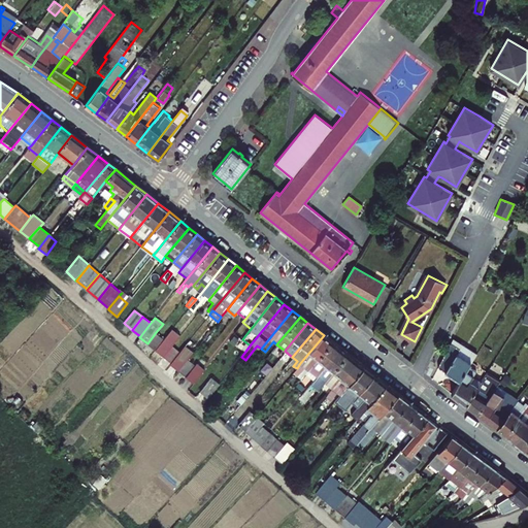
[(147,343),(156,350),(164,338),(156,332),(147,343)]
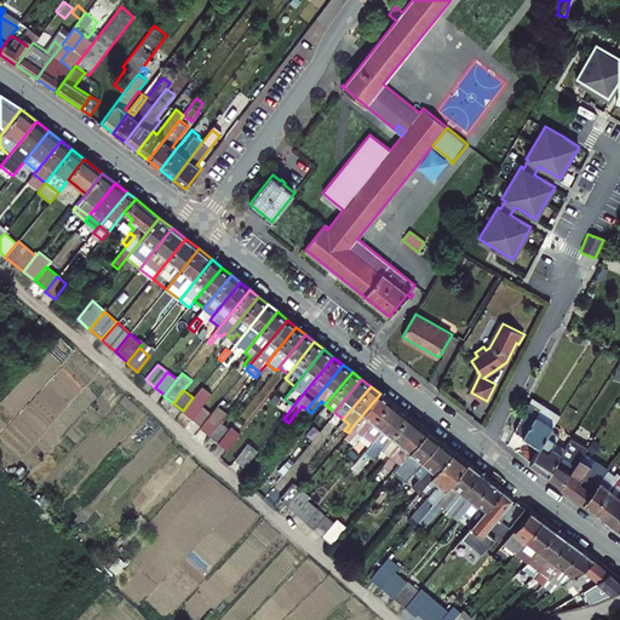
[(359,431),(362,434),(389,401),(380,394),(352,426),(349,432),(345,436),(350,441),(359,431)]
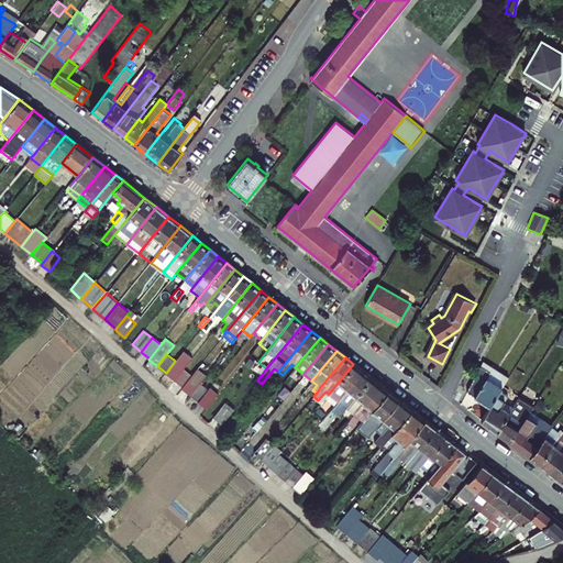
[(166,373),(174,379),(184,367),(175,361),(166,373)]
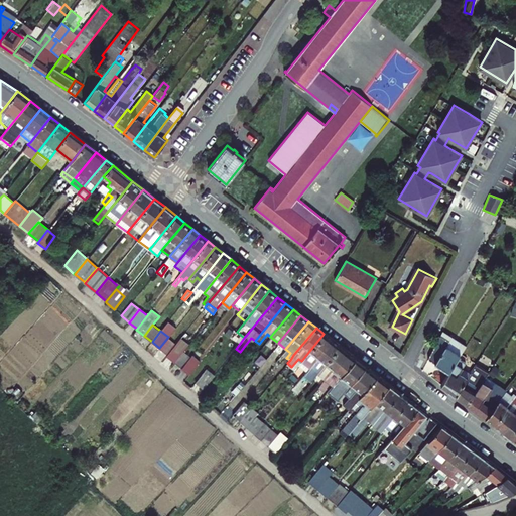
[(173,362),(174,361),(183,349),(188,343),(185,341),(191,334),(186,331),(176,344),(167,354),(166,356),(173,362)]
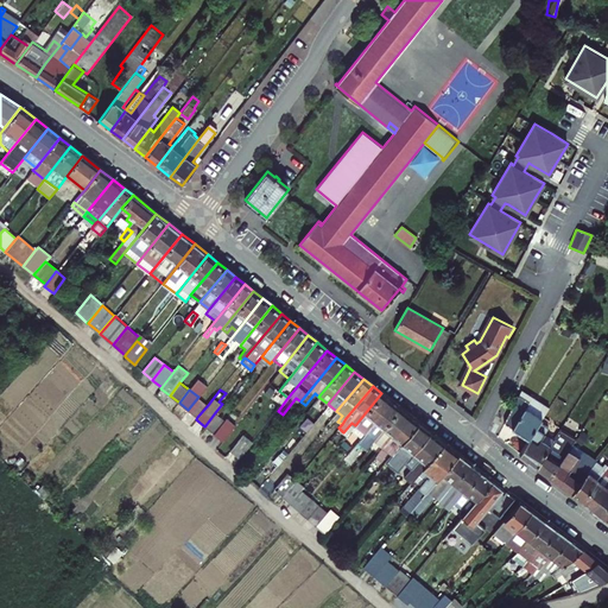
[(521,390),(519,396),(530,403),(526,409),(542,418),(549,407),(521,390)]
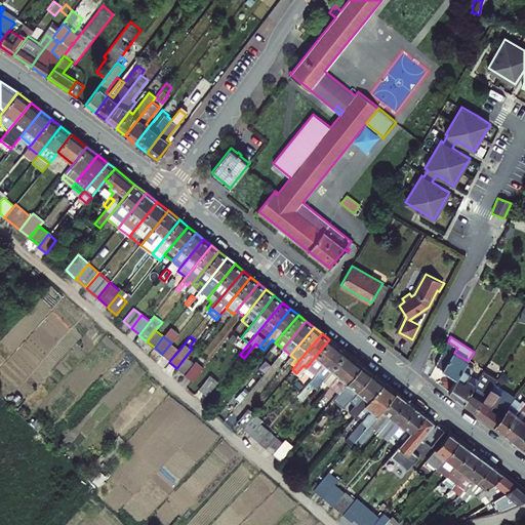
[(329,339),(307,367),(315,374),(337,347),(329,339)]
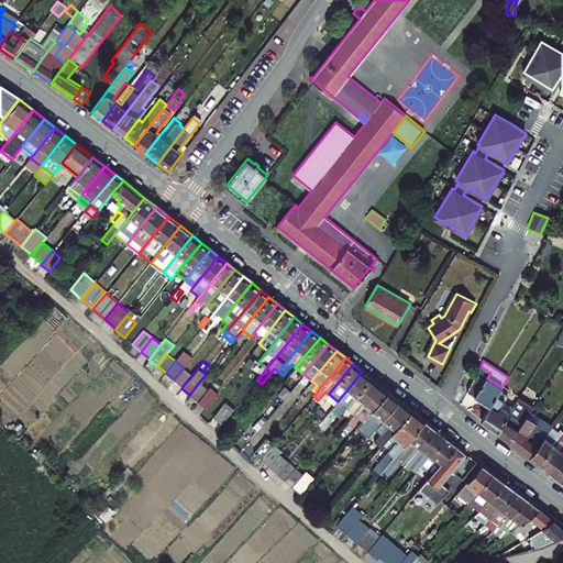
[(481,366),(467,390),(490,406),(500,389),(501,387),(487,378),(490,373),(481,366)]
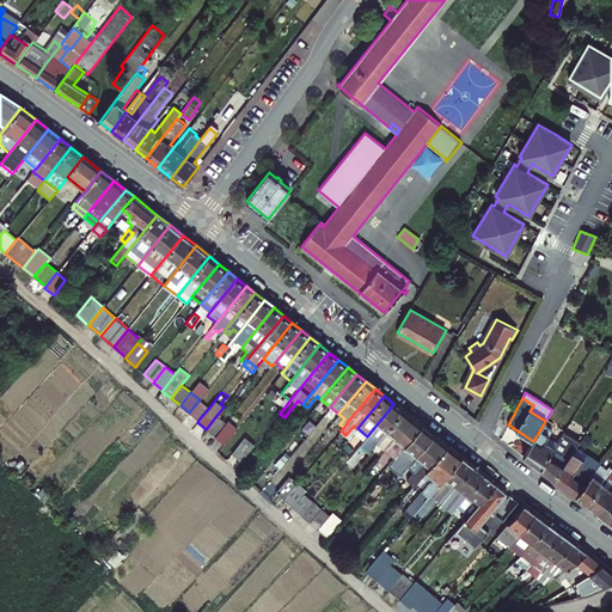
[(189,412),(199,420),(209,408),(200,399),(189,412)]
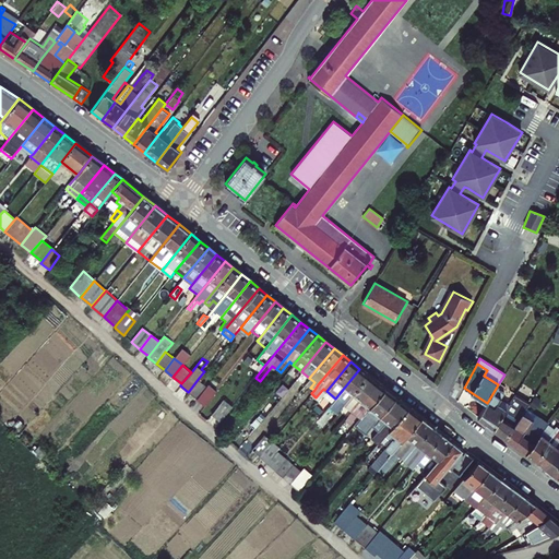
[(340,409),(344,404),(368,376),(359,369),(335,399),(332,402),(332,403),(331,403),(340,409)]
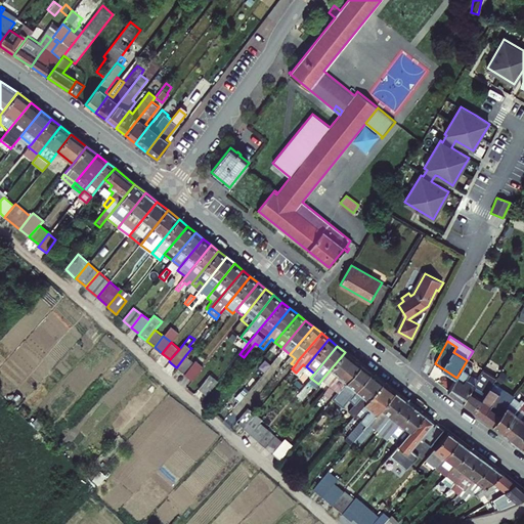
[(330,385),(352,358),(345,352),(322,379),(330,385)]
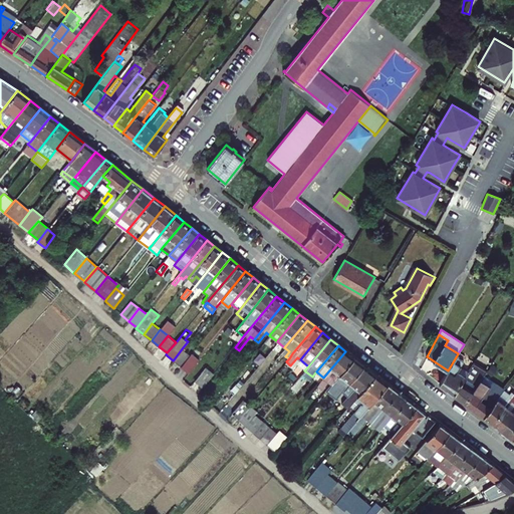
[(183,347),(174,359),(181,365),(191,353),(183,347)]
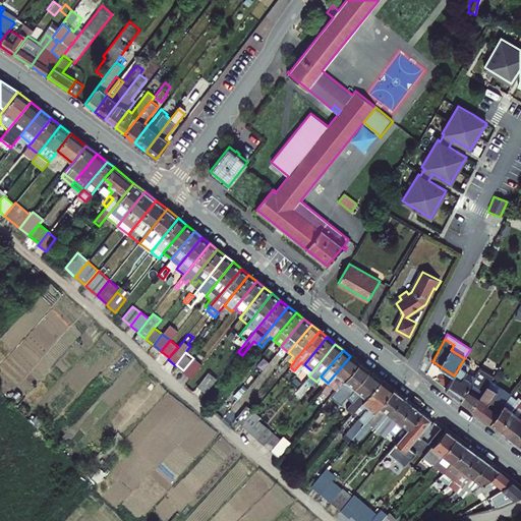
[(288,352),(284,357),(289,361),(293,356),(288,352)]
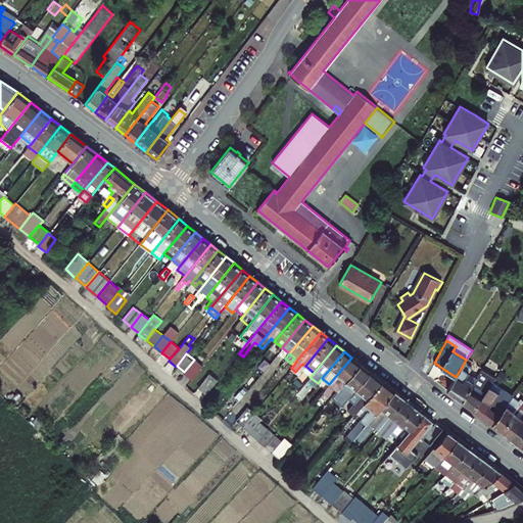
[(336,391),(339,387),(360,364),(351,358),(329,384),(322,392),(327,396),(334,388),(336,391)]
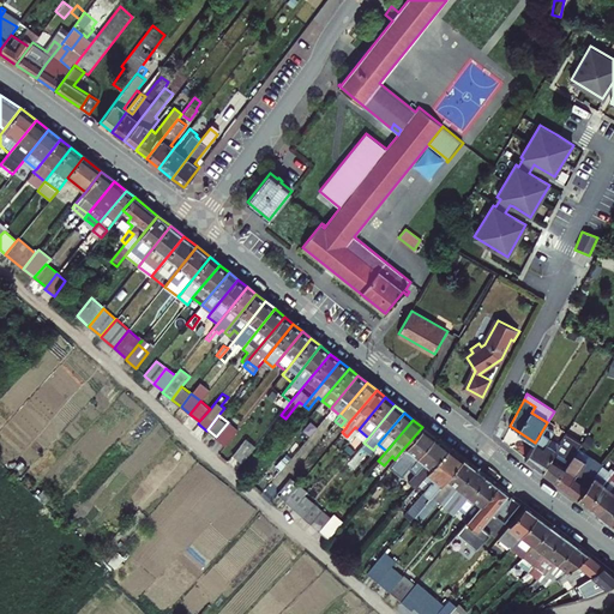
[(228,422),(216,437),(226,444),(238,428),(229,421),(228,422)]
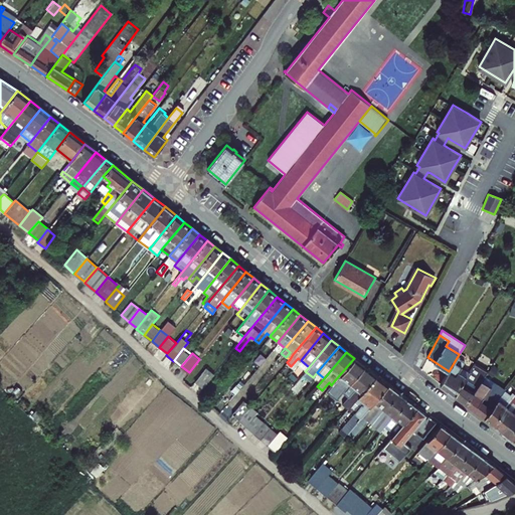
[(454,394),(466,376),(459,371),(462,366),(465,360),(458,356),(449,371),(441,384),(454,394)]
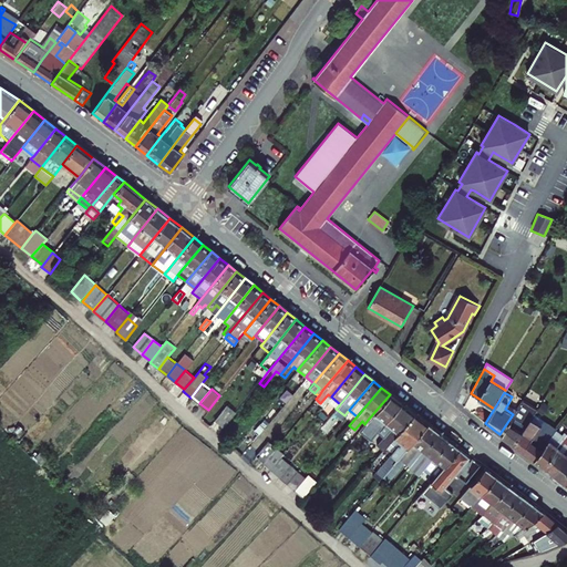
[(331,397),(328,394),(320,403),(323,405),(328,400),(331,397)]
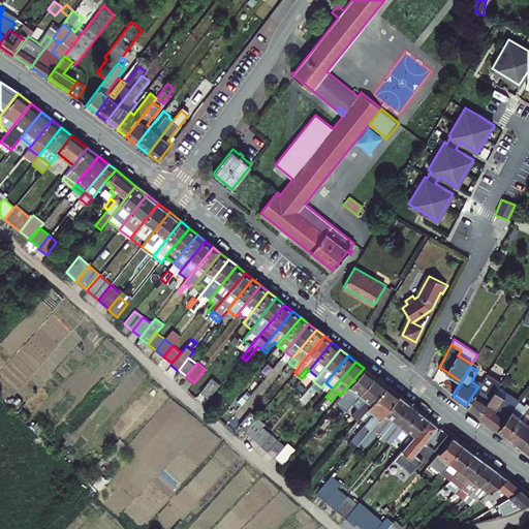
[(346,397),(351,401),(373,375),(364,368),(343,392),(347,396),(346,397)]
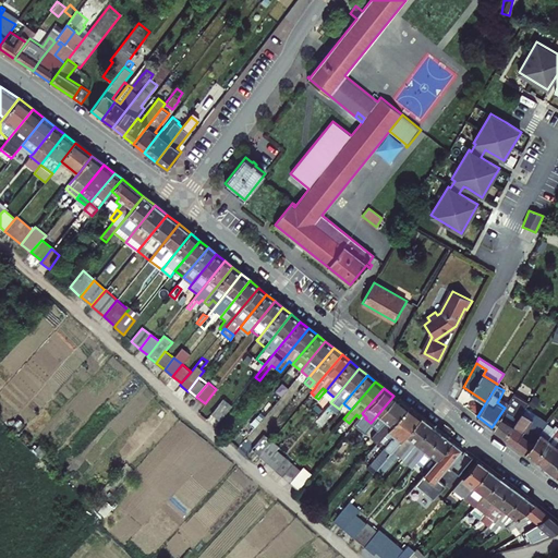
[(326,390),(323,393),(331,401),(335,398),(326,390)]
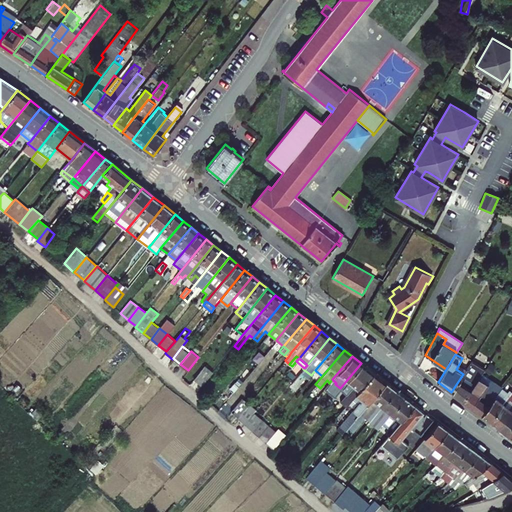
[(348,403),(374,373),(361,363),(340,388),(347,394),(340,401),(346,406),(348,403)]
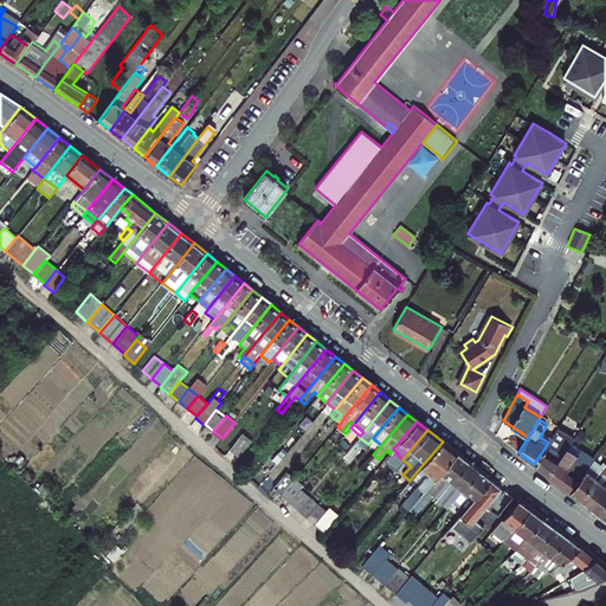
[(553,437),(548,443),(534,464),(548,476),(571,443),(573,439),(558,430),(553,437)]
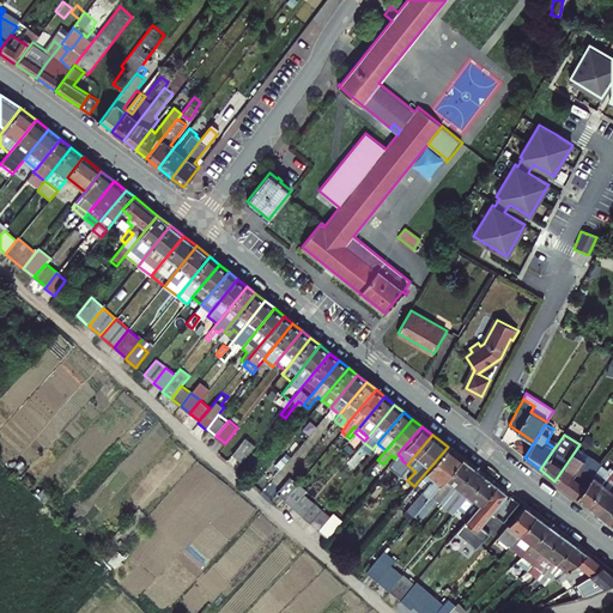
[(559,442),(550,436),(546,442),(554,448),(559,442)]
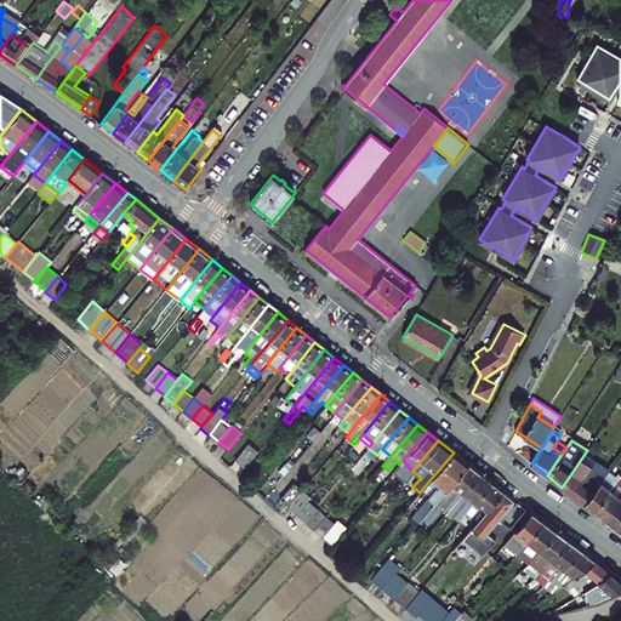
[(598,445),(593,442),(587,450),(585,454),(591,457),(598,445)]
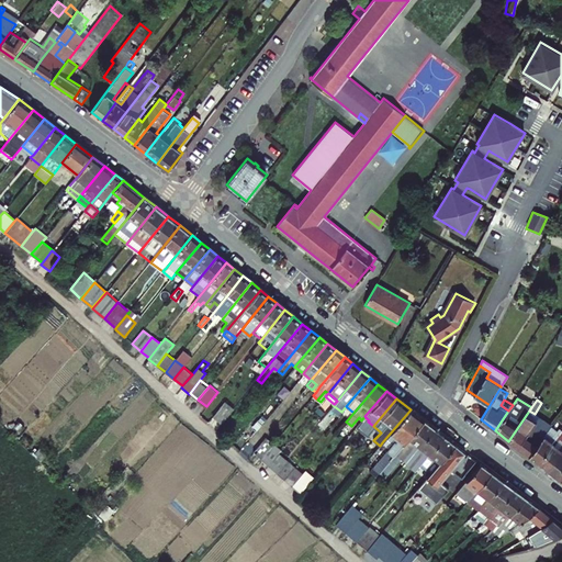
[(213,416),(221,423),(234,407),(225,401),(213,416)]
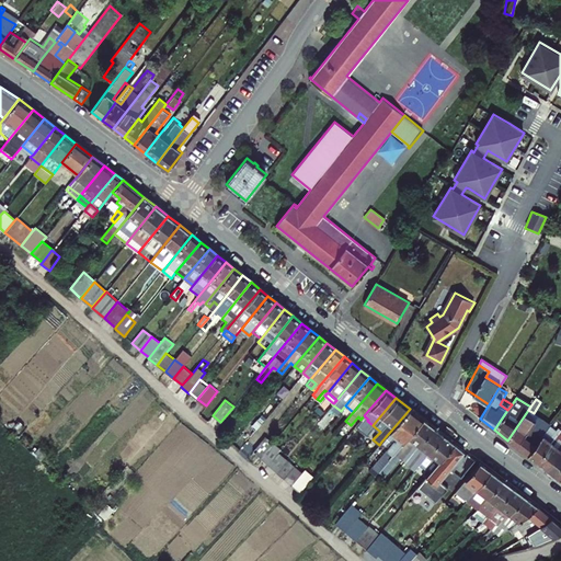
[(324,411),(317,405),(313,410),(321,415),(324,411)]
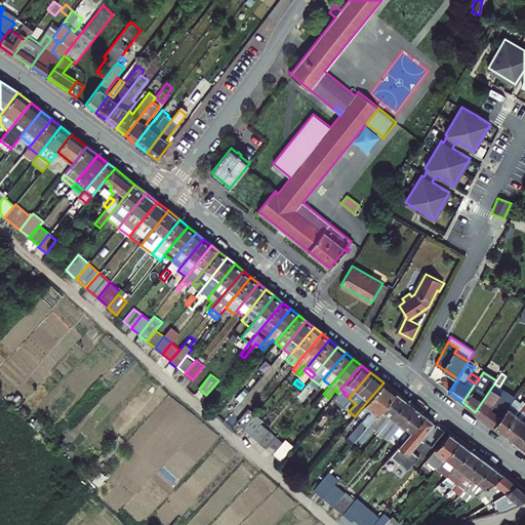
[(348,436),(354,442),(396,392),(384,382),(357,413),(363,418),(348,436)]
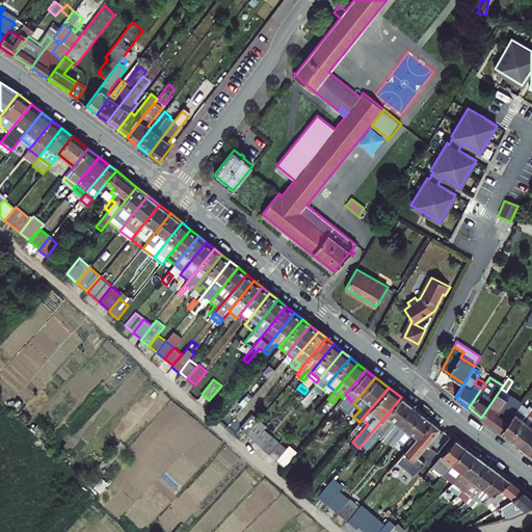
[(316,393),(311,389),(302,399),(308,403),(316,393)]
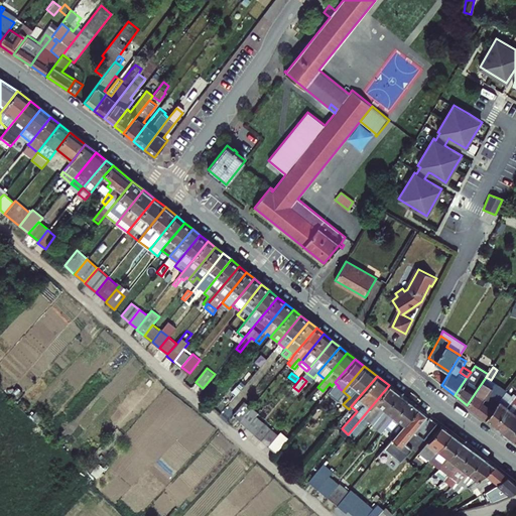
[(486,377),(467,405),(485,419),(500,399),(511,385),(506,382),(490,402),(487,399),(483,404),(482,403),(495,383),(491,380),(486,377)]
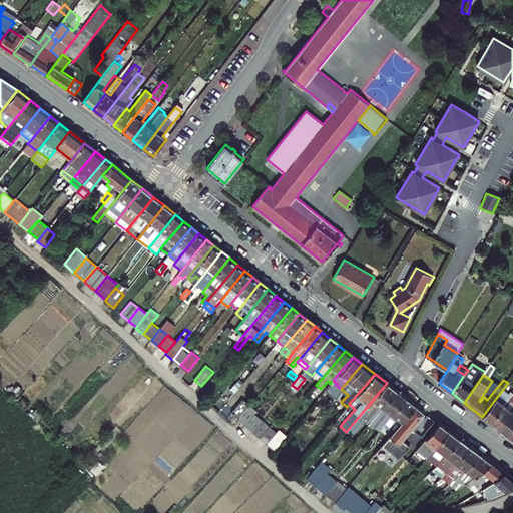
[(366,419),(370,422),(397,390),(387,383),(346,432),(351,436),(366,419)]
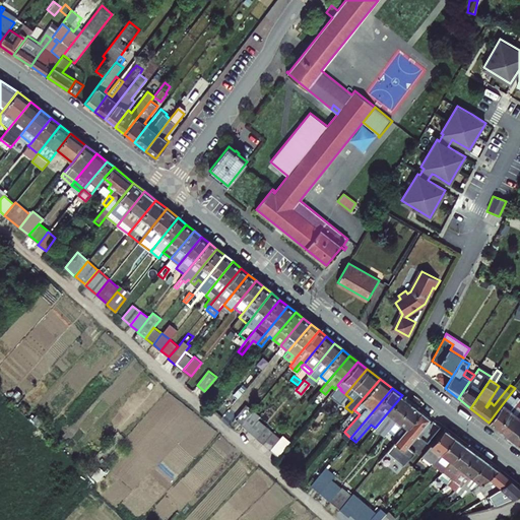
[(384,435),(397,419),(411,403),(402,395),(375,428),(384,435)]
